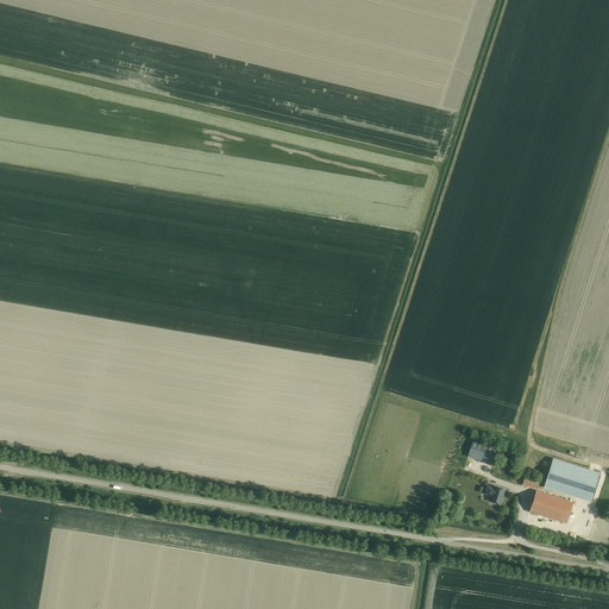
[(468,457),(493,465),(497,451),(498,447),(500,446),(473,438),(468,457)]
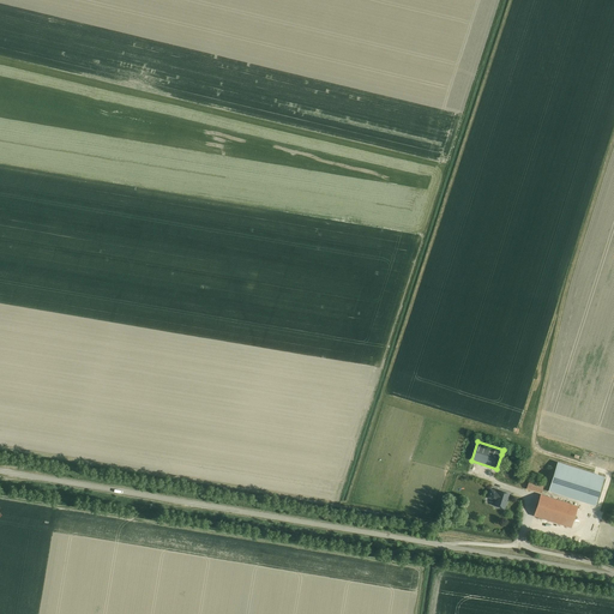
[(595,506),(605,477),(559,463),(549,492),(595,506)]
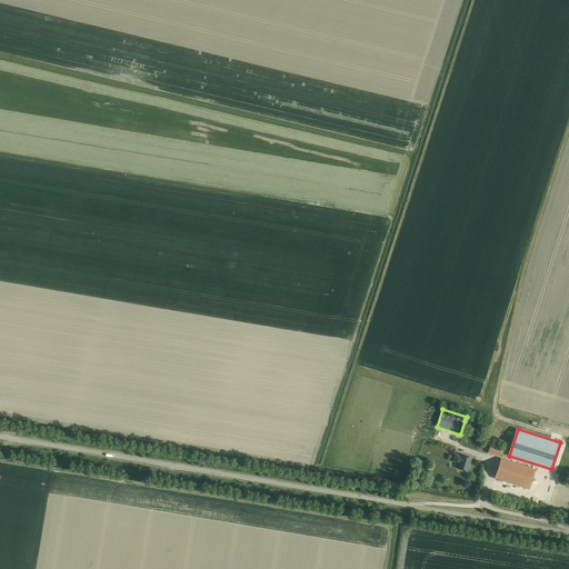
[(503,451),(490,447),(488,453),(501,458),(503,451)]
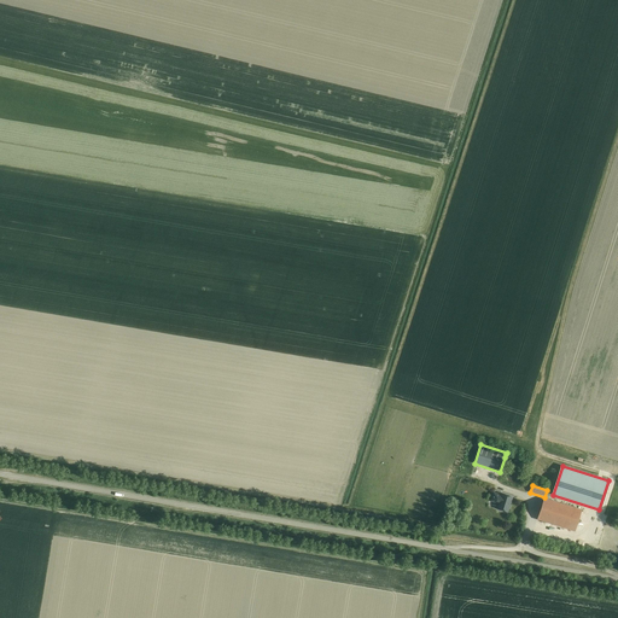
[(494,493),(490,501),(497,503),(497,502),(500,503),(497,509),(508,513),(513,497),(502,494),(502,496),(494,493)]
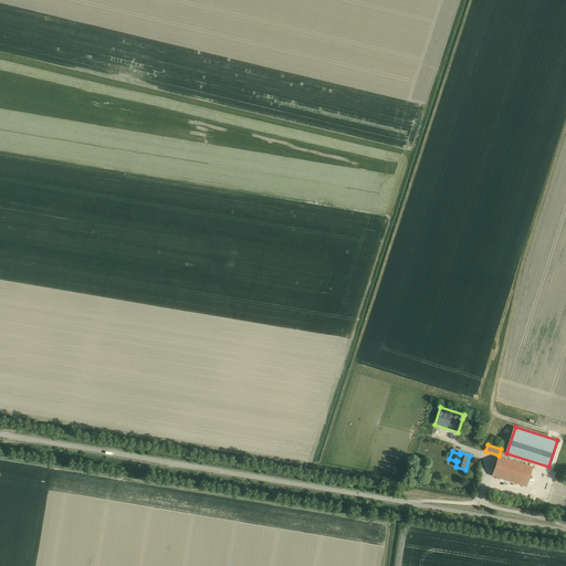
[(532,467),(499,457),(492,477),(526,486),(532,467)]
